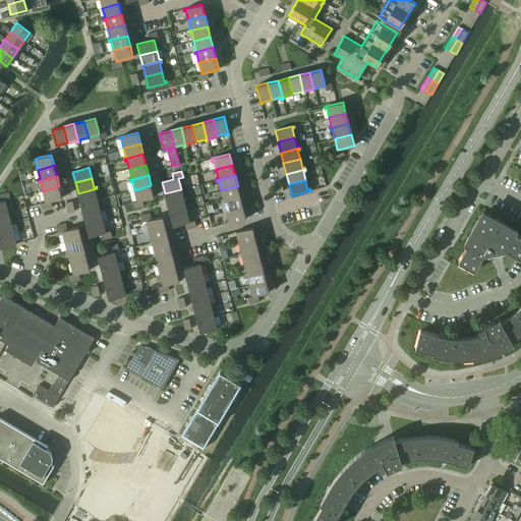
[(134,190),(137,200),(142,199),(154,196),(151,185),(134,190)]
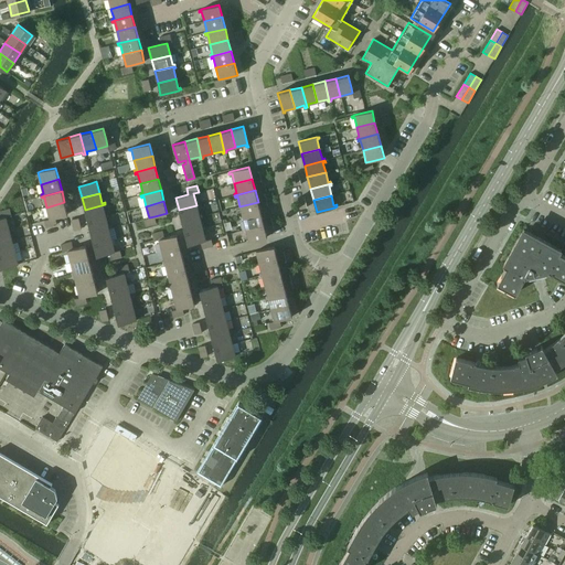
[(46,208),(50,219),(55,217),(67,214),(64,202),(46,208)]
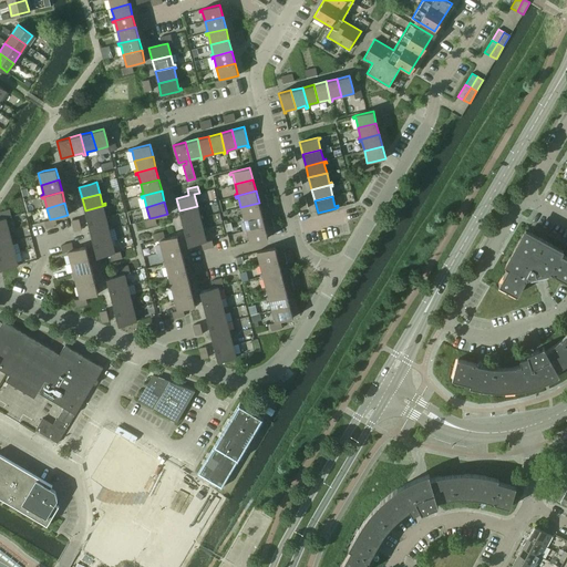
[(240,217),(241,219),(261,214),(259,203),(240,207),(244,217),(240,217)]
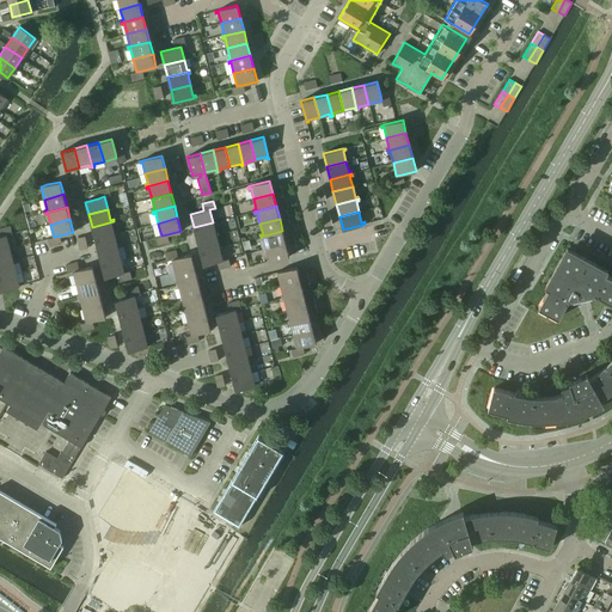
[(95,239),(115,234),(111,224),(114,224),(114,221),(92,227),(95,239)]
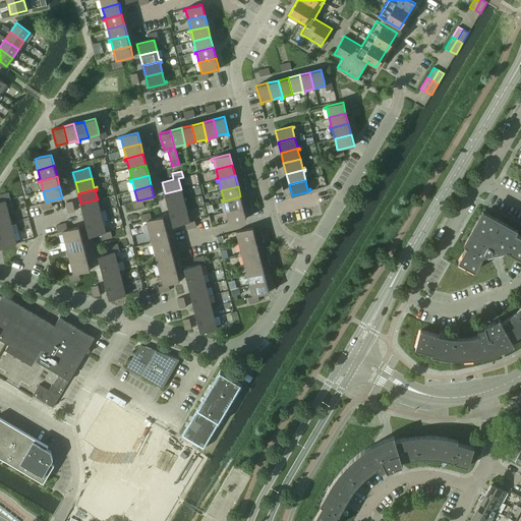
[(167,205),(186,199),(185,197),(183,198),(181,189),(165,193),(167,205)]
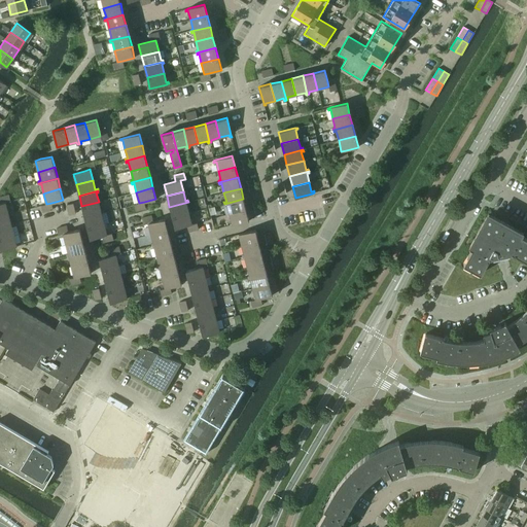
[(226,205),(230,214),(246,210),(243,199),(224,204),(224,206),(226,205)]
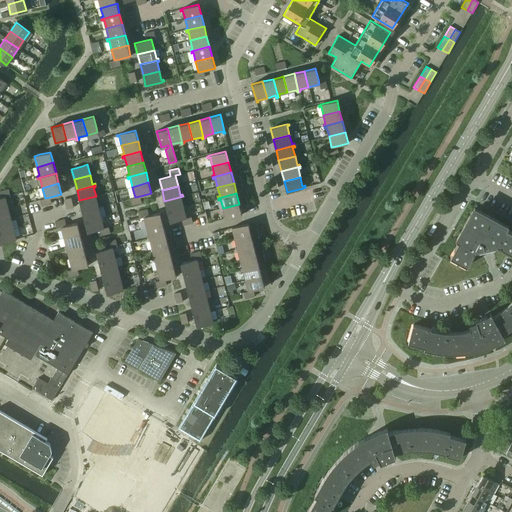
[(82,211),(100,206),(100,204),(98,205),(96,196),(79,200),(82,211)]
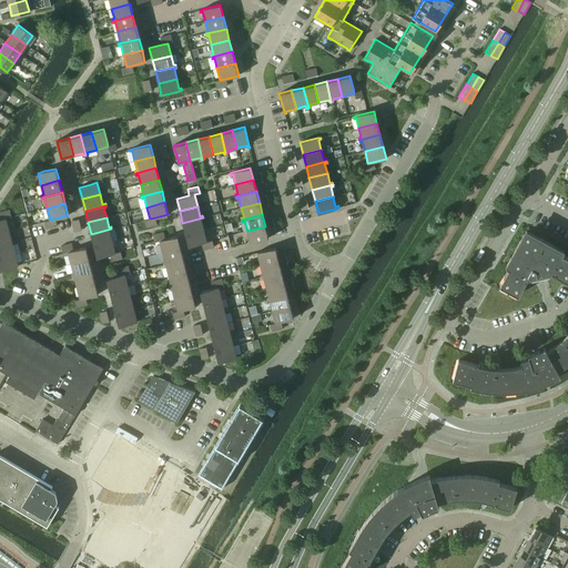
[(185,234),(203,230),(201,220),(203,220),(203,217),(182,223),(185,234)]
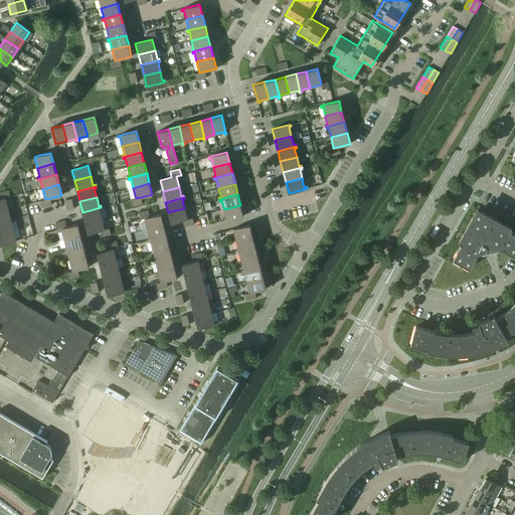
[(0,210),(8,209),(5,198),(0,199),(0,210)]
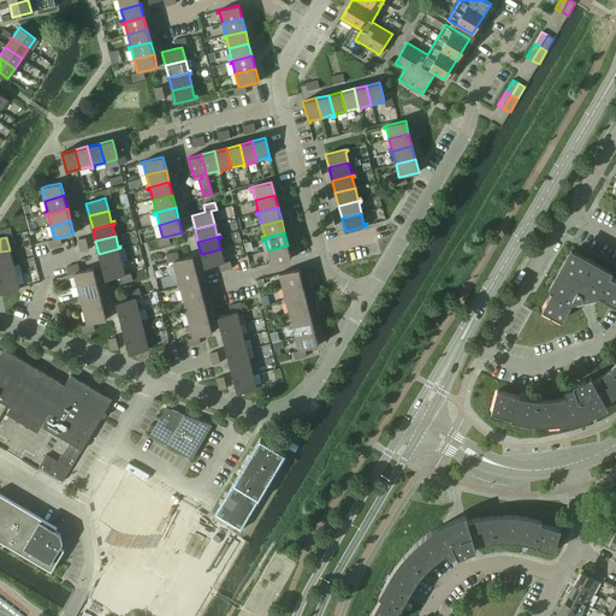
[(268,262),(268,264),(271,264),(291,259),(288,246),(268,250),(271,261),(268,262)]
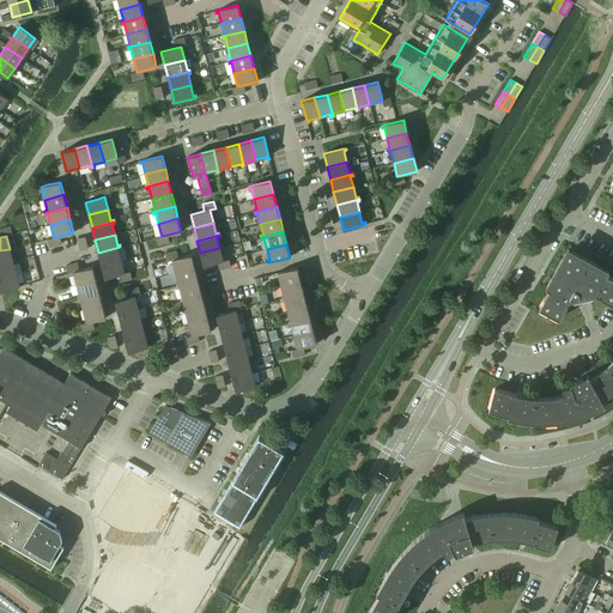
[(102,265),(121,260),(119,249),(121,249),(120,247),(98,253),(102,265)]
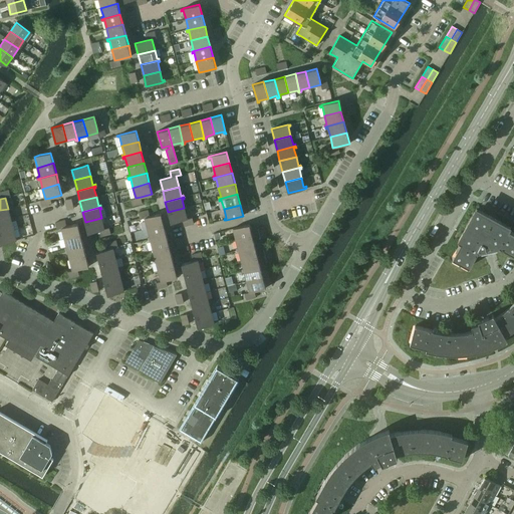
[(171,223),(182,220),(187,219),(184,208),(168,212),(171,223)]
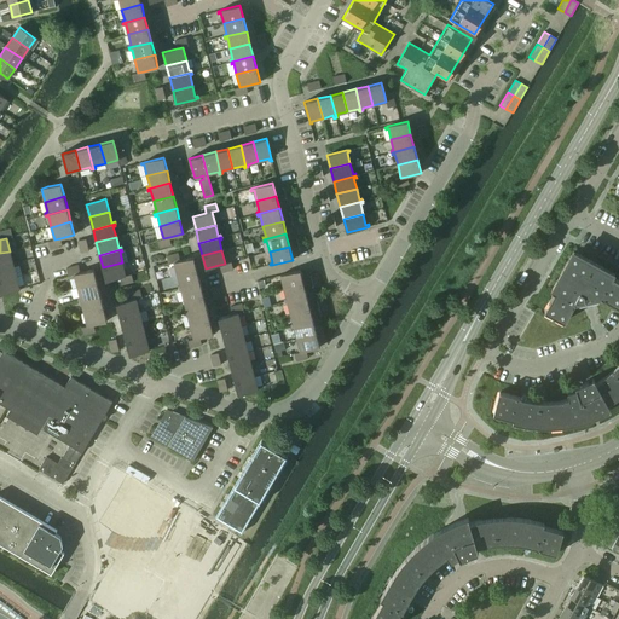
[(0,266),(16,262),(15,261),(12,261),(10,252),(0,253),(0,266)]
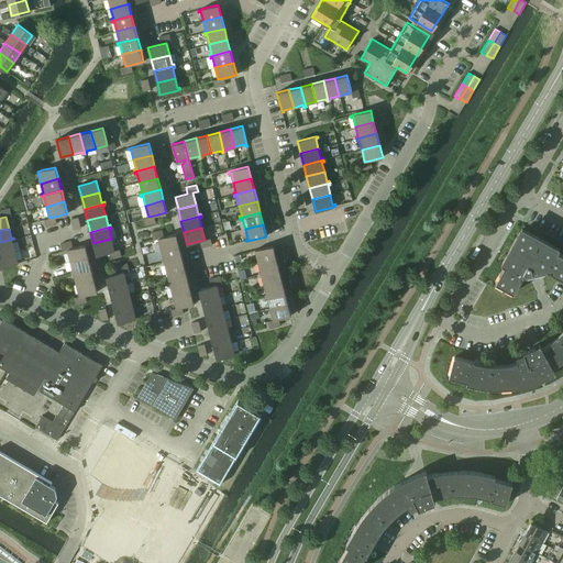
[(495,283),(514,293),(521,278),(549,272),(562,278),(562,254),(558,252),(559,250),(525,230),(523,231),(521,229),(520,232),(519,232),(501,265),(504,266),(495,283)]
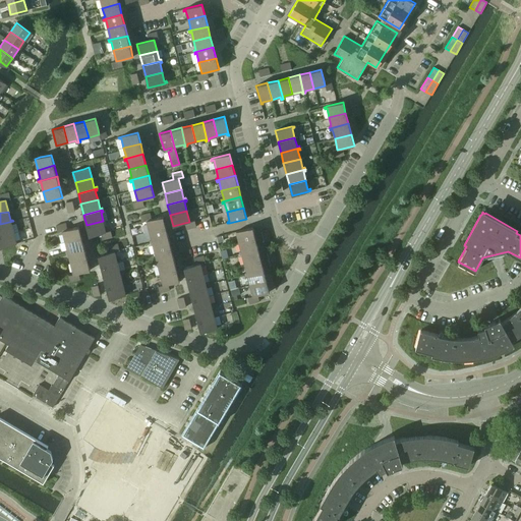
[(147,221),(150,232),(166,227),(163,217),(152,219),(147,221)]
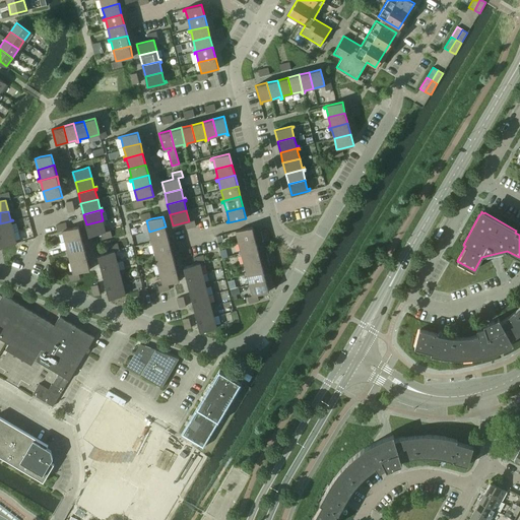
[(0,223),(0,235),(13,232),(11,223),(13,222),(13,220),(0,223)]
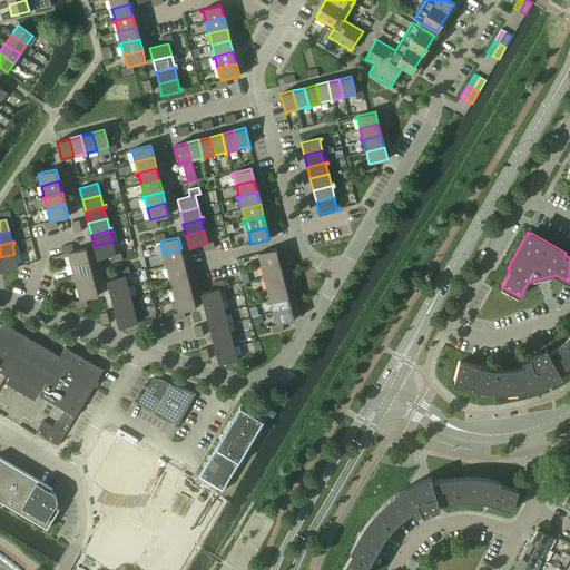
[(97,258),(110,255),(116,254),(112,242),(95,246),(97,258)]
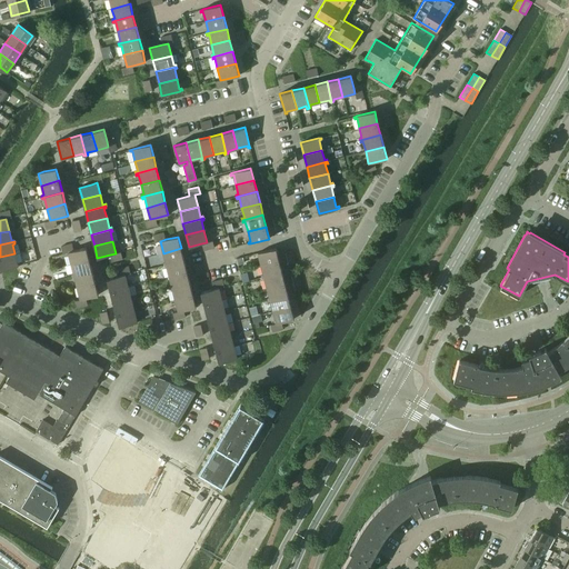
[(68,252),(71,265),(89,260),(86,248),(73,250),(68,252)]
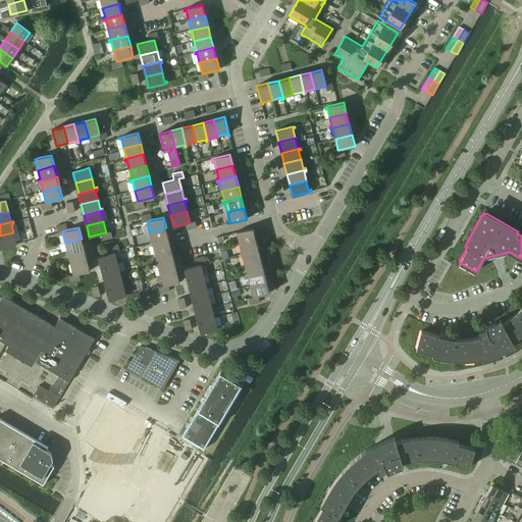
[(150,242),(150,244),(169,239),(166,227),(150,232),(152,241),(150,242)]
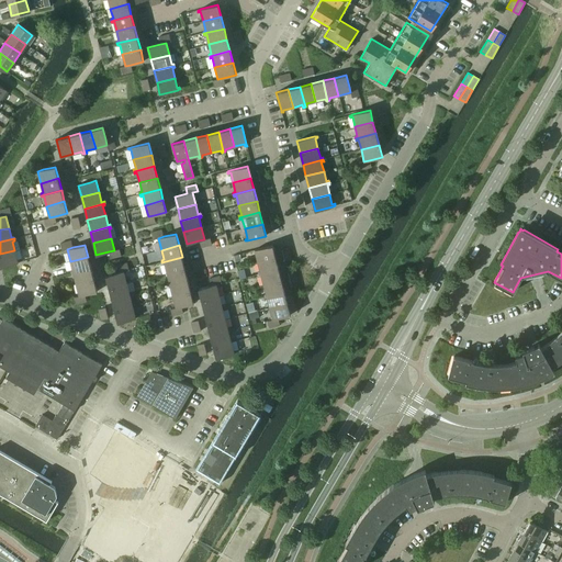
[(255,251),(258,261),(276,257),(272,245),(255,249),(255,250),(253,250),(253,253),(255,251)]
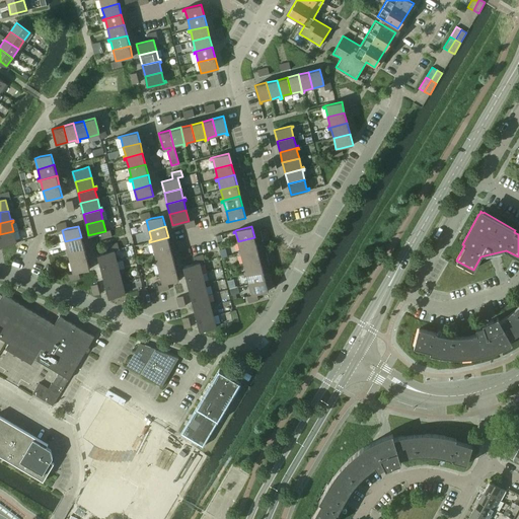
[(0,234),(0,246),(16,242),(18,242),(17,240),(16,240),(13,231),(0,234)]
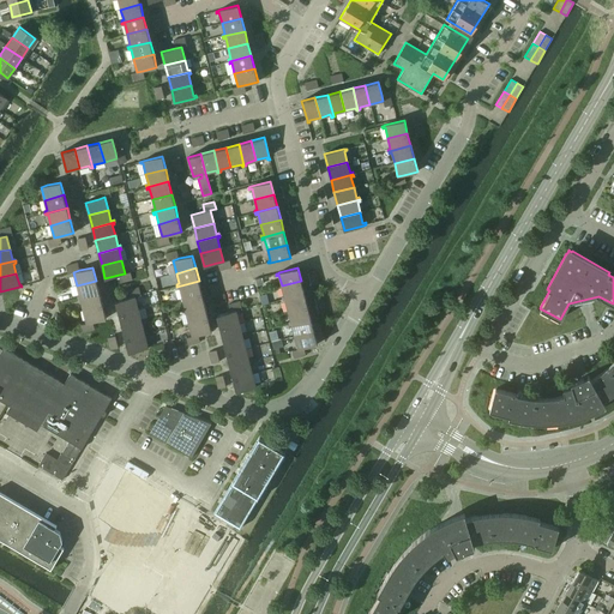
[(77,296),(77,299),(100,293),(96,281),(77,286),(79,295),(77,296)]
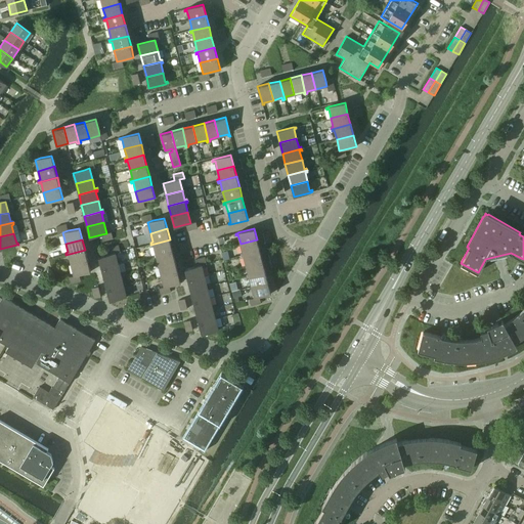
[(154,246),(156,255),(172,250),(170,239),(150,245),(151,246),(154,246)]
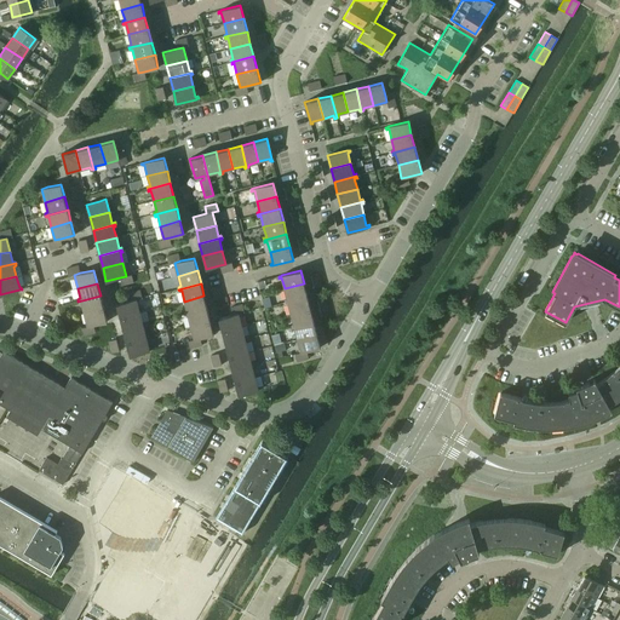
[(285,300),(285,302),(308,297),(304,283),(285,288),(287,299),(285,300)]
